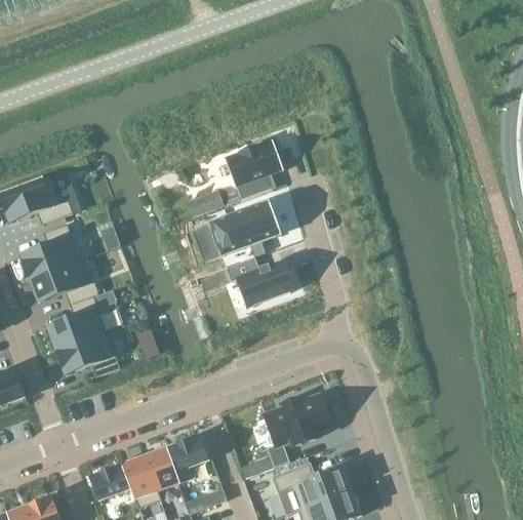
[(270,140),(218,158),(219,161),(230,188),(233,186),(238,200),(268,189),(263,175),(280,168),(270,140)]
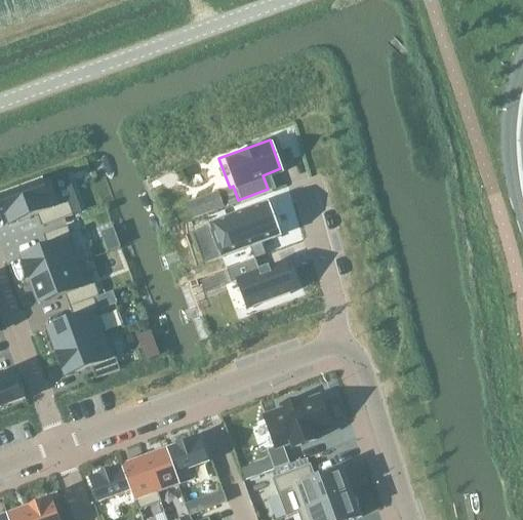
[(49,175),(0,193),(0,199),(8,222),(35,212),(40,224),(64,215),(72,212),(67,198),(58,201),(49,175)]
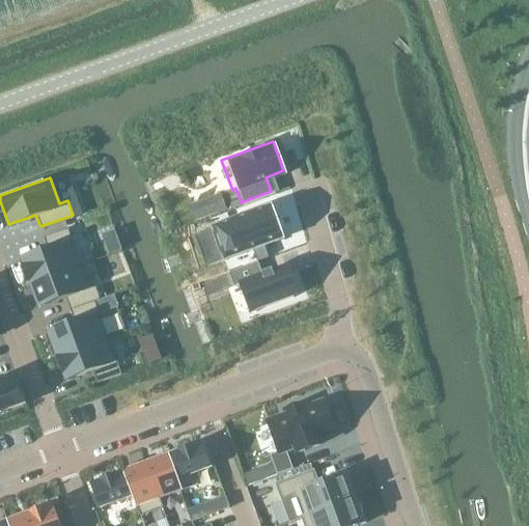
[(206,227),(217,257),(284,232),(274,203),(206,227)]
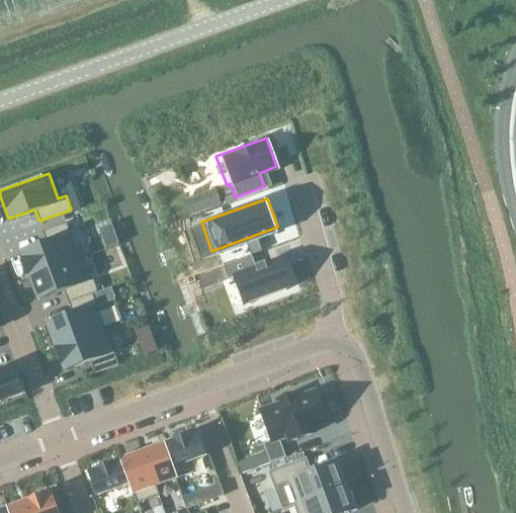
[(46,241),(19,250),(28,273),(77,256),(69,234),(70,233),(65,220),(40,229),(46,241)]
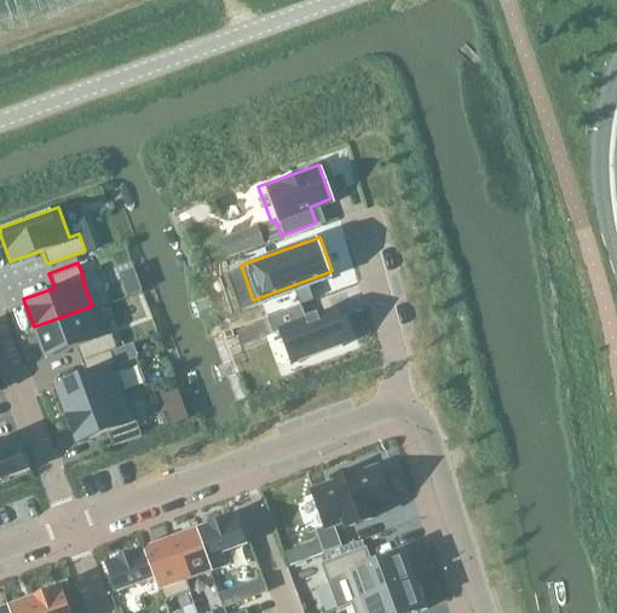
[(266,316),(235,328),(241,342),(280,328),(290,359),(288,359),(288,360),(347,339),(347,337),(345,339),(334,307),(336,307),(335,305),(304,317),(298,302),(266,314),(266,316)]
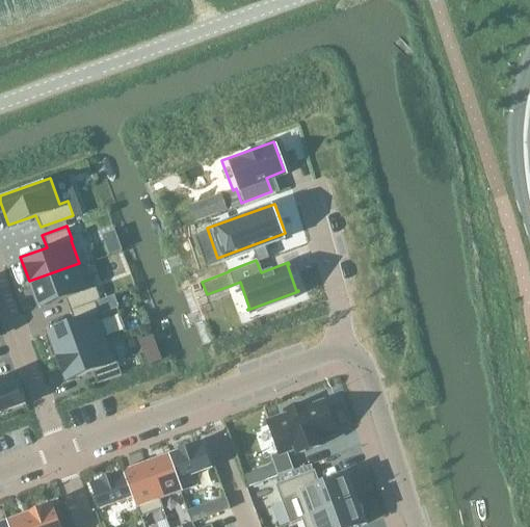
[(79,263),(29,281),(37,306),(64,296),(69,308),(94,299),(99,297),(94,284),(87,286),(79,263)]
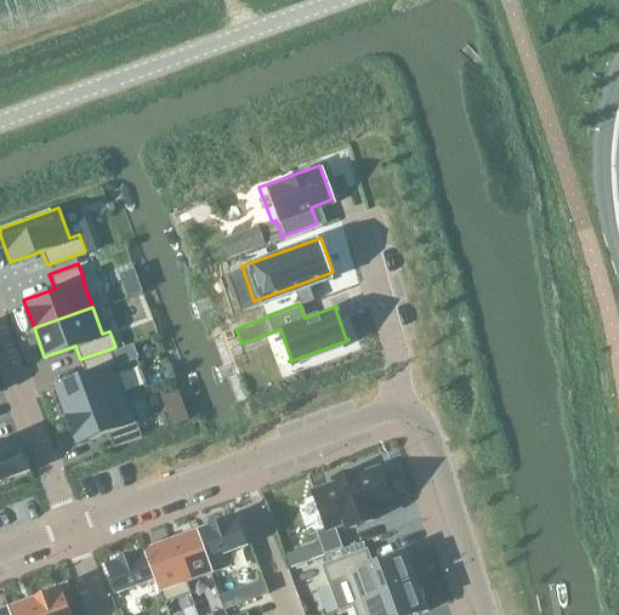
[(85,374),(55,385),(66,414),(124,392),(114,365),(114,364),(109,349),(80,359),(85,374)]
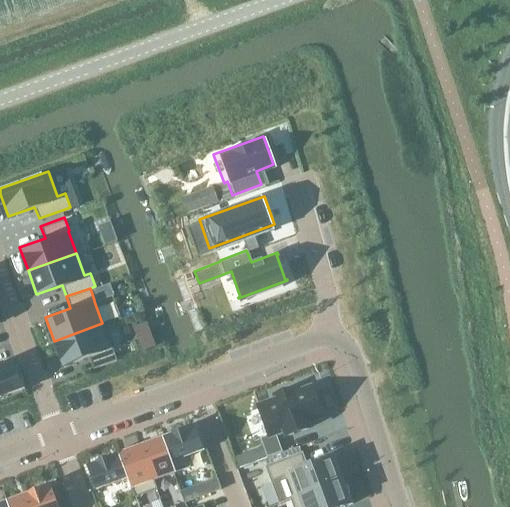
[(102,323),(54,341),(62,364),(87,355),(92,367),(115,358),(111,345),(110,345),(102,323)]
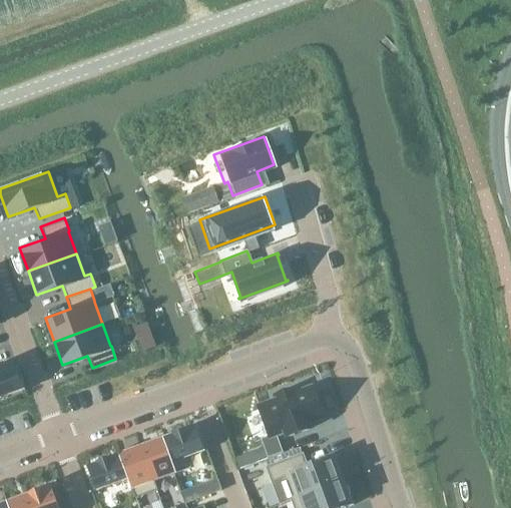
[(151,332),(137,337),(142,350),(153,346),(156,345),(151,332)]
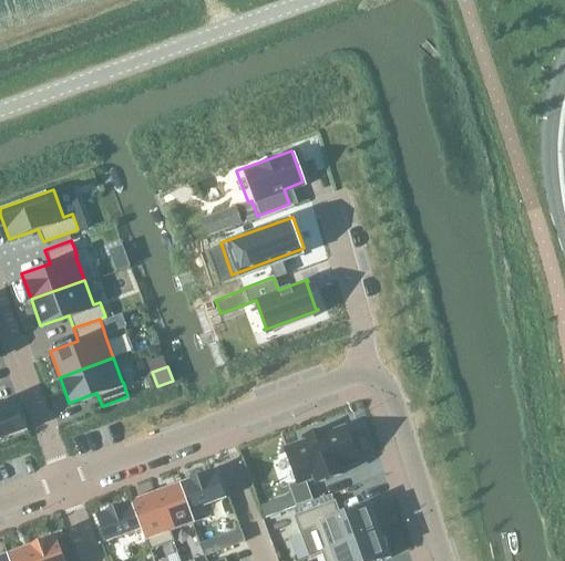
[(0,436),(23,428),(12,398),(0,402),(0,436)]
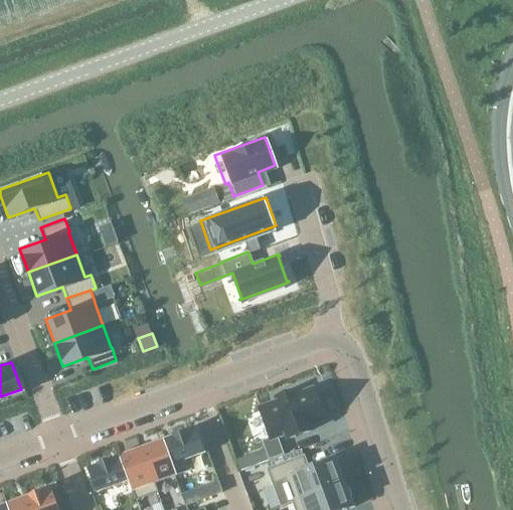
[(276,399),(259,405),(269,435),(260,438),(267,457),(282,452),(276,434),(284,431),(286,436),(309,428),(307,422),(322,416),(311,386),(294,393),(292,388),(275,395),(276,399)]
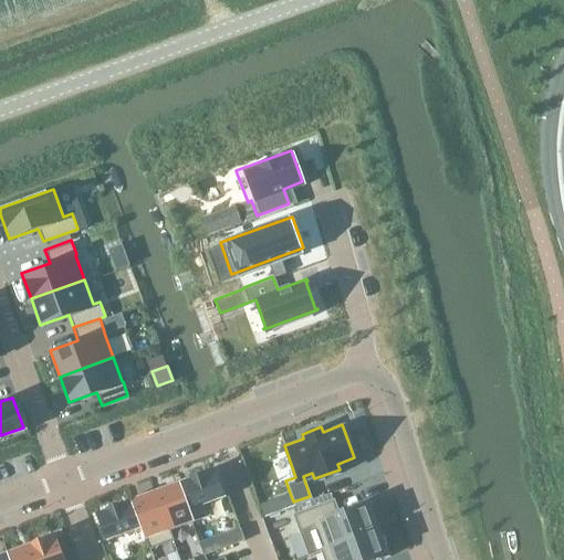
[(212,469),(177,483),(190,519),(209,513),(205,502),(222,495),(212,469)]
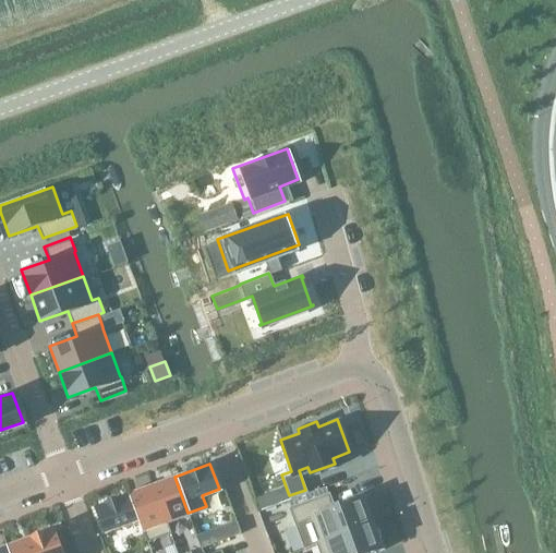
[(174,477),(152,484),(169,531),(170,530),(166,520),(188,513),(174,477)]
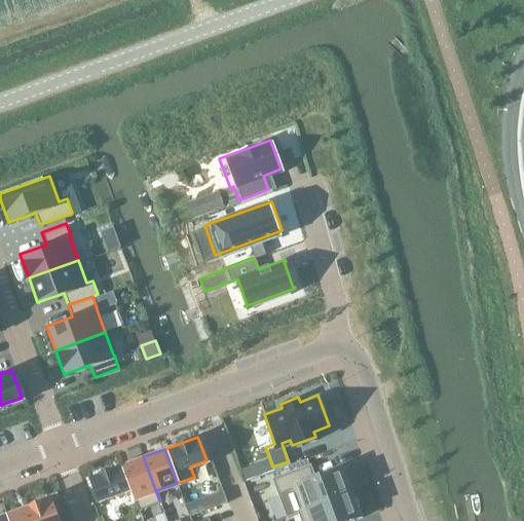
[(143,456),(122,464),(139,508),(159,500),(143,456)]
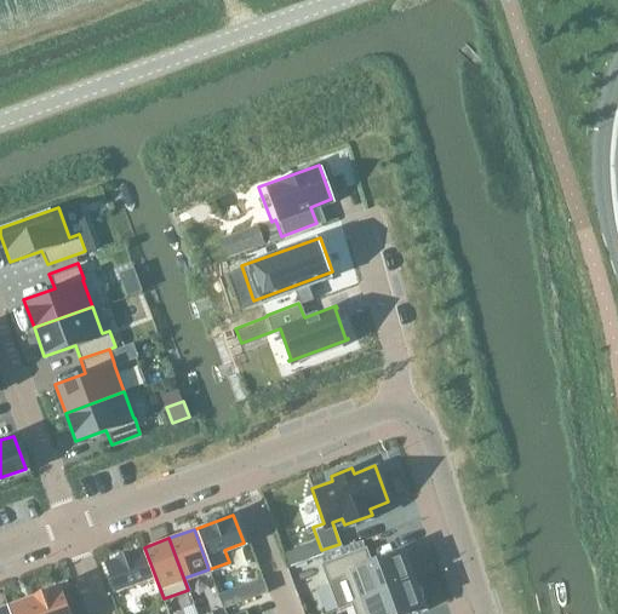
[(322,562),(321,562),(337,606),(411,578),(407,569),(413,567),(406,549),(370,562),(364,546),(322,562)]
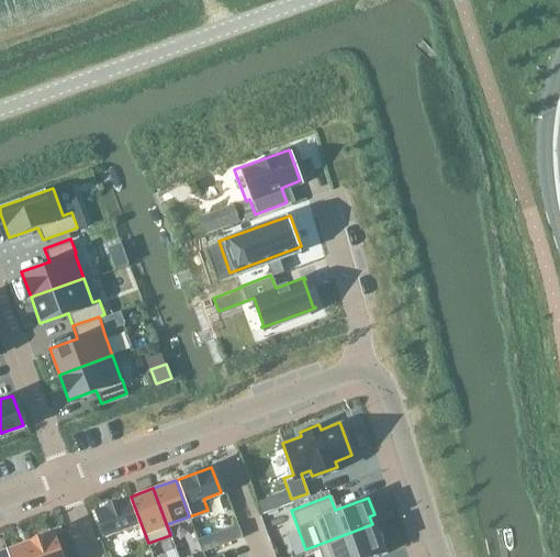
[(131,497),(94,510),(104,535),(140,522),(147,543),(148,543),(131,497)]
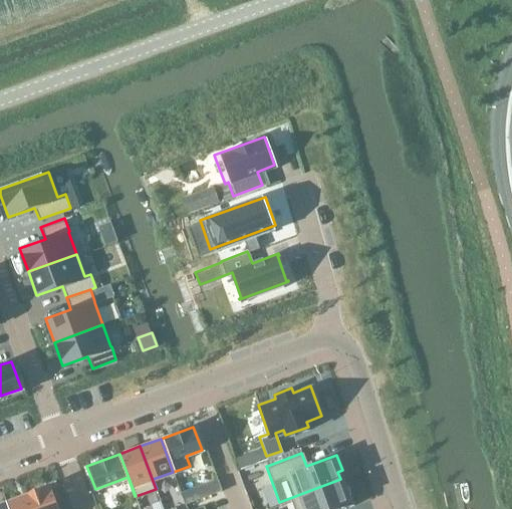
[(340,479),(279,502),(280,503),(291,498),(294,508),(334,508),(349,504),(340,479)]
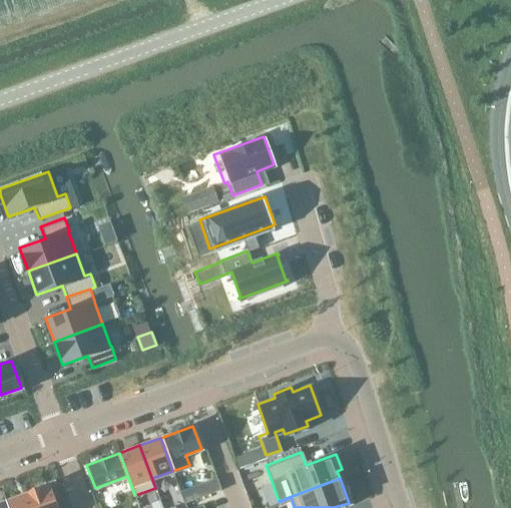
[(56,507),(48,485),(26,493),(31,507),(56,507)]
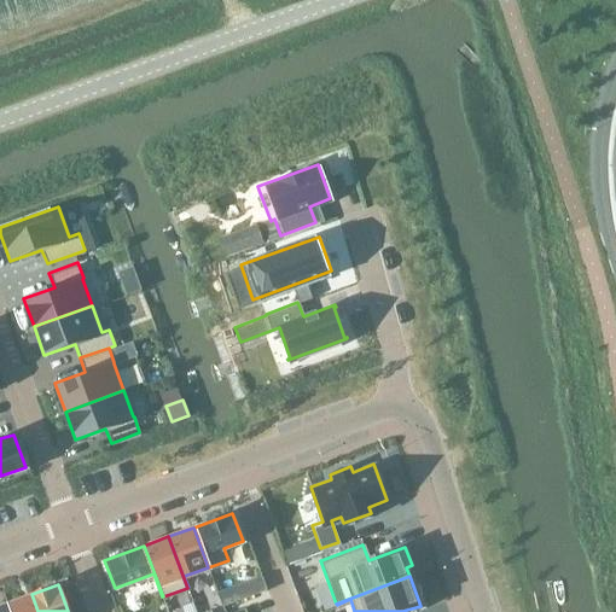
[(231,589),(218,594),(221,604),(234,598),(231,589)]
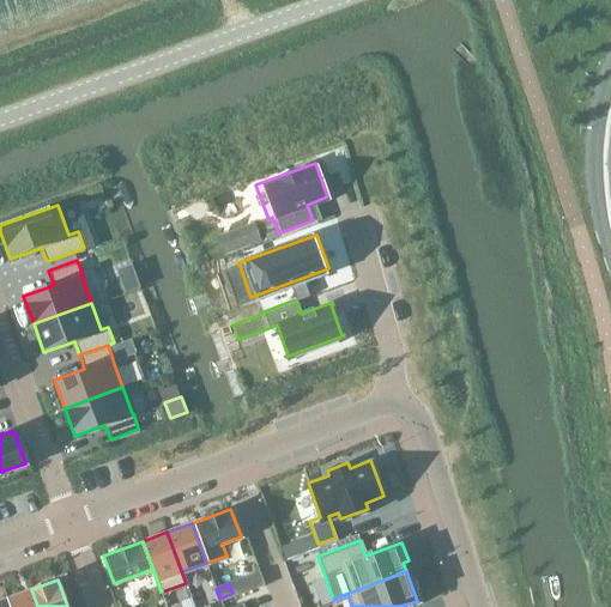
[(37,606),(31,589),(7,599),(10,606),(37,606)]
